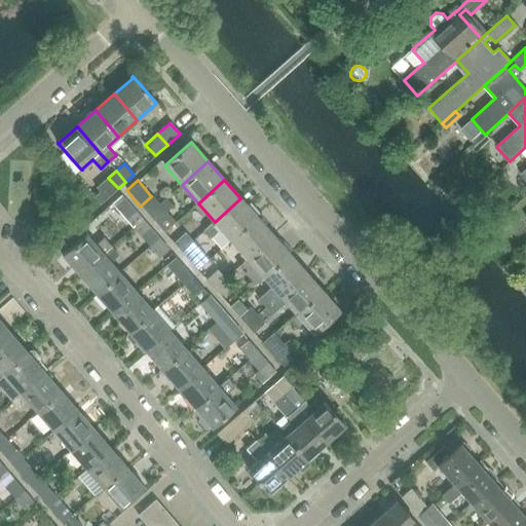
[(140,207),(147,215),(158,204),(151,196),(140,207)]
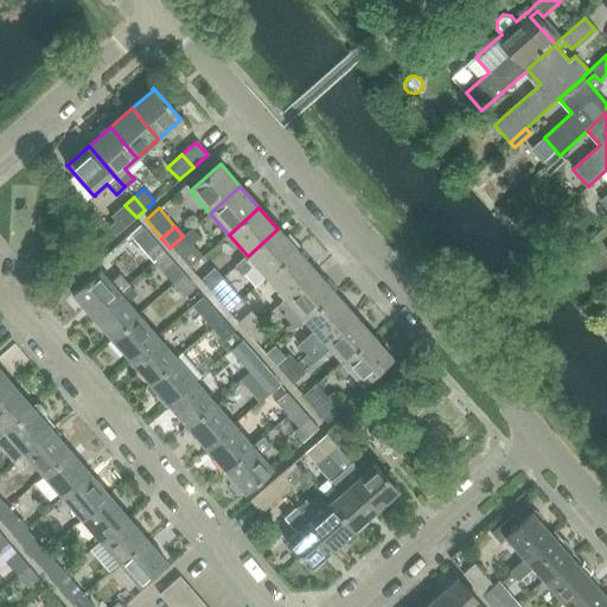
[(247,255),(235,266),(243,274),(255,263),(267,278),(296,250),(278,229),(248,256),(247,255)]
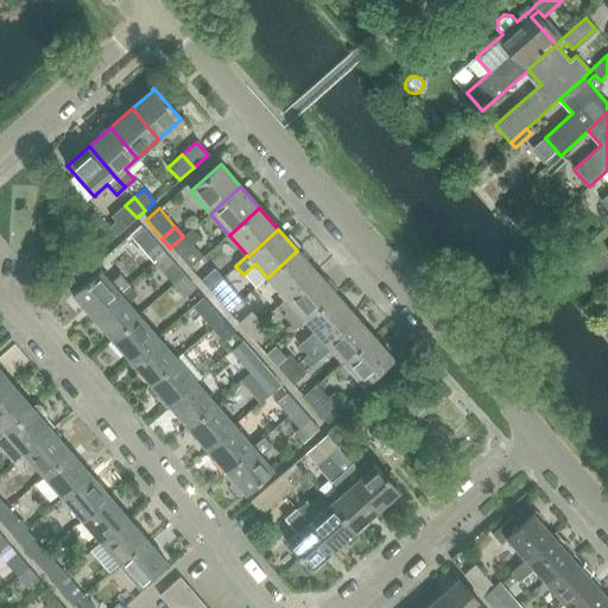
[(157,245),(145,230),(134,240),(146,254),(157,245)]
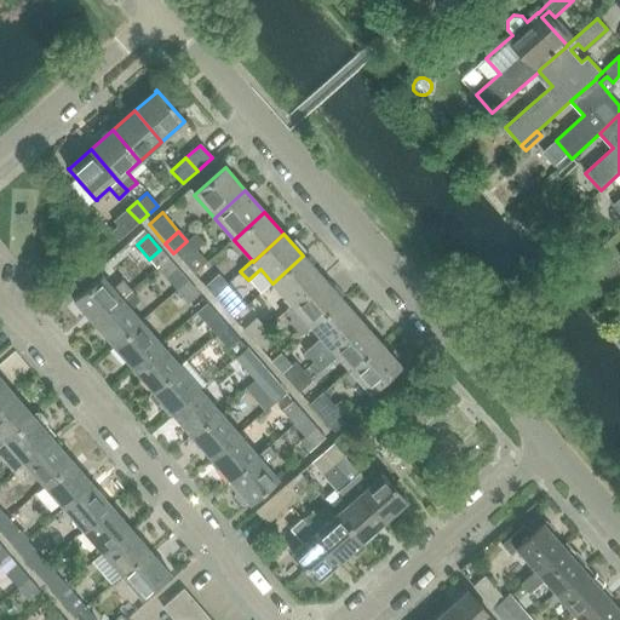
[(187,241),(173,253),(182,262),(195,250),(187,241)]
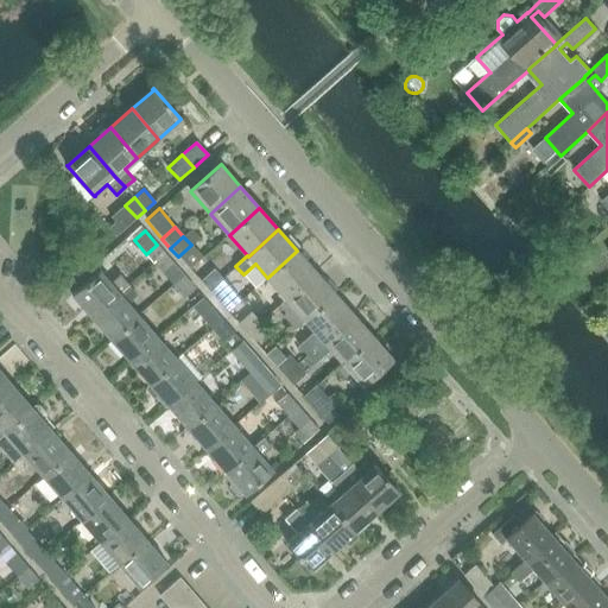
[(267,278),(286,299),(316,272),(297,251),(267,278)]
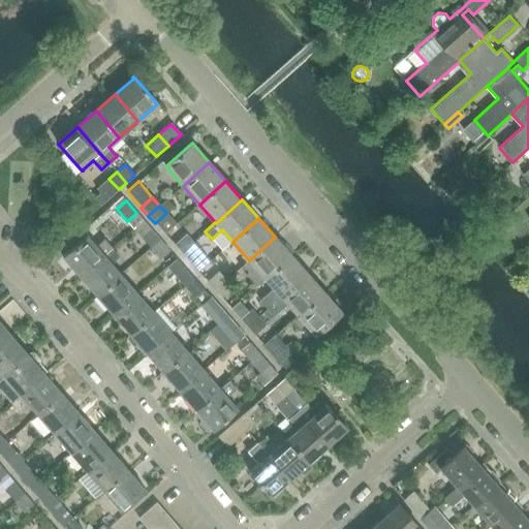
[(141,237),(150,247),(159,239),(150,228),(141,237)]
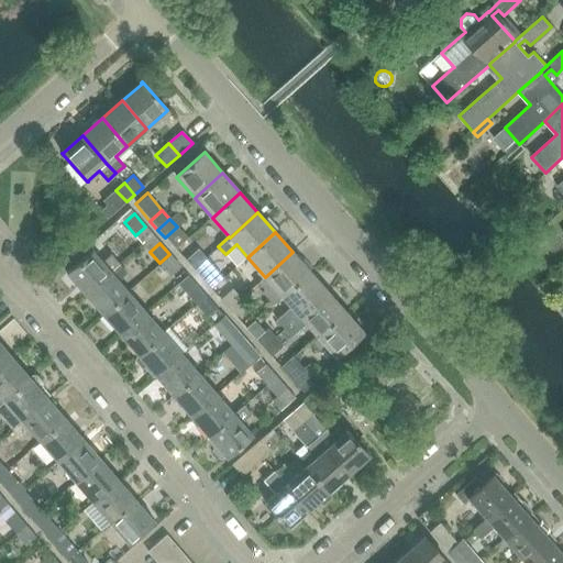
[(186,261),(194,269),(205,258),(197,250),(186,261)]
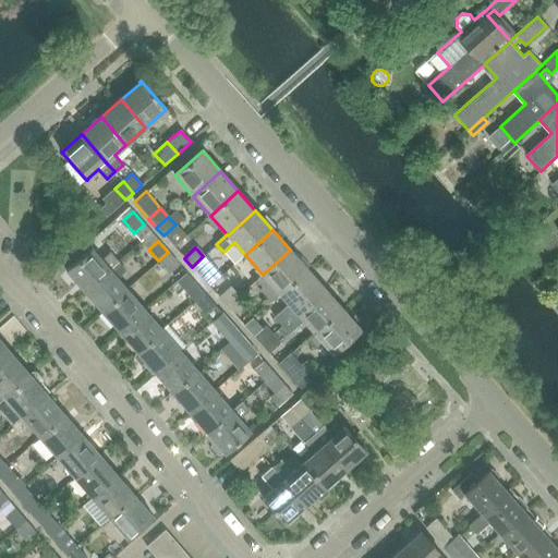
[(67,271),(84,291),(119,262),(110,252),(101,261),(93,250),(92,249),(65,270),(67,271)]
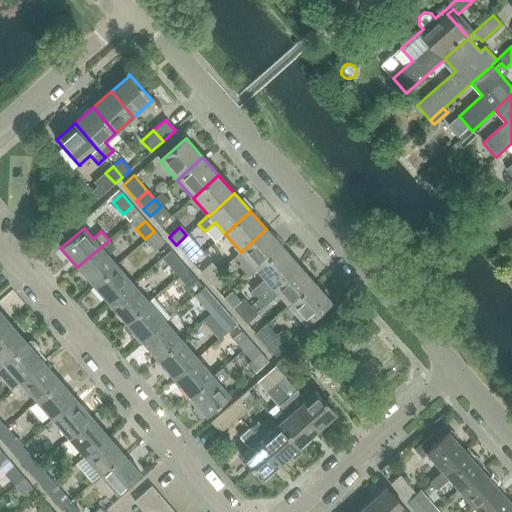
[(248,277),(257,270),(282,247),(266,229),(241,252),(232,259),(248,277)]
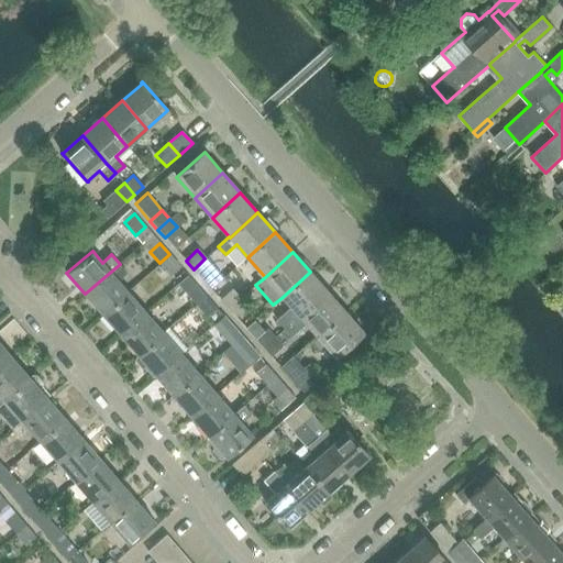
[(169,254),(159,263),(169,274),(179,265),(169,254)]
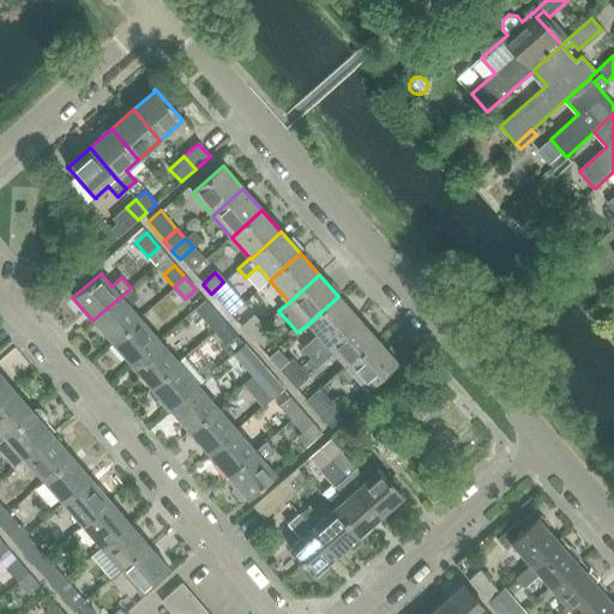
[(223,282),(211,294),(218,302),(232,290),(223,282)]
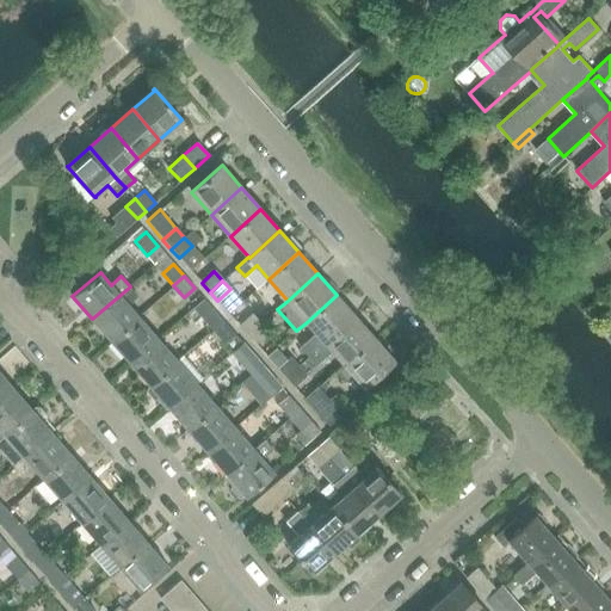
[(92,319),(111,341),(139,316),(129,304),(139,296),(130,287),(92,319)]
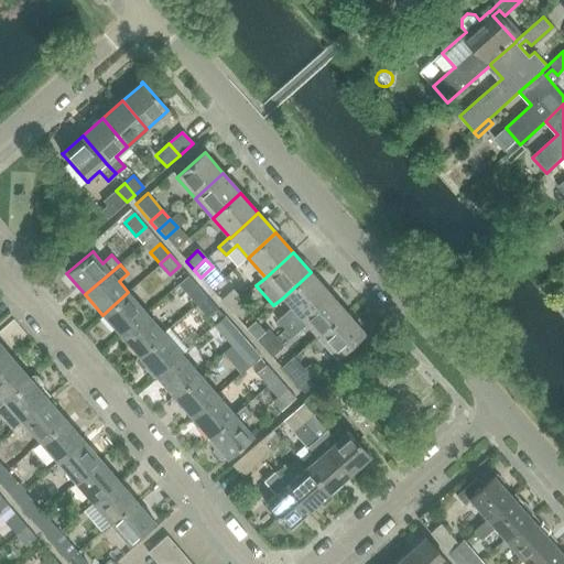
[(277,323),(284,332),(328,293),(311,272),(283,297),(293,308),(277,323)]
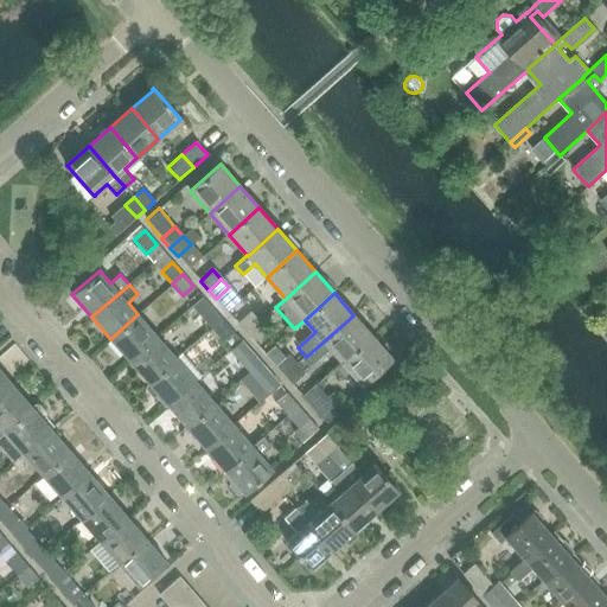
[(200,314),(211,327),(222,318),(211,306),(200,314)]
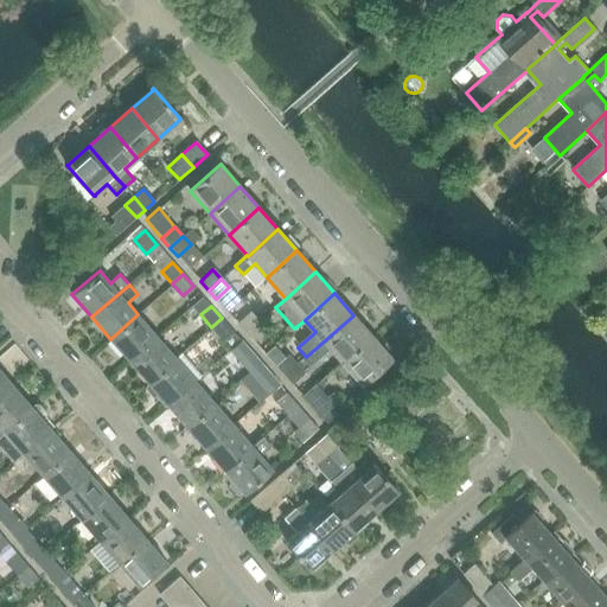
[(238,324),(247,332),(259,321),(250,312),(238,324)]
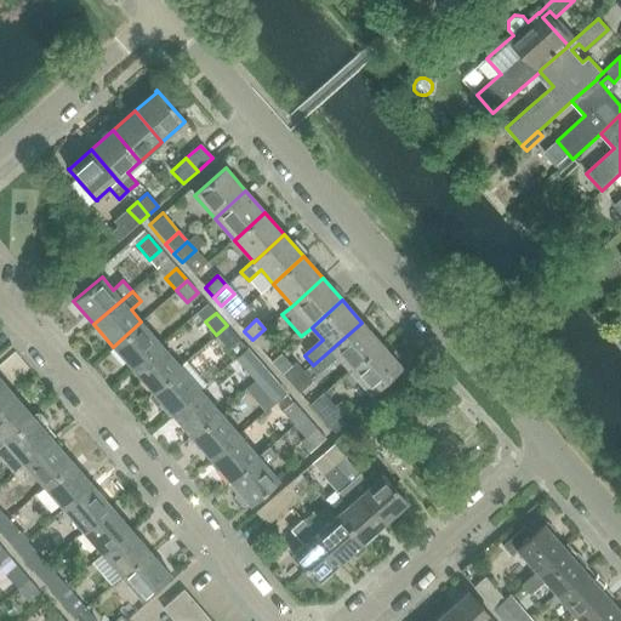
[(113,347),(132,369),(160,345),(141,322),(113,347)]
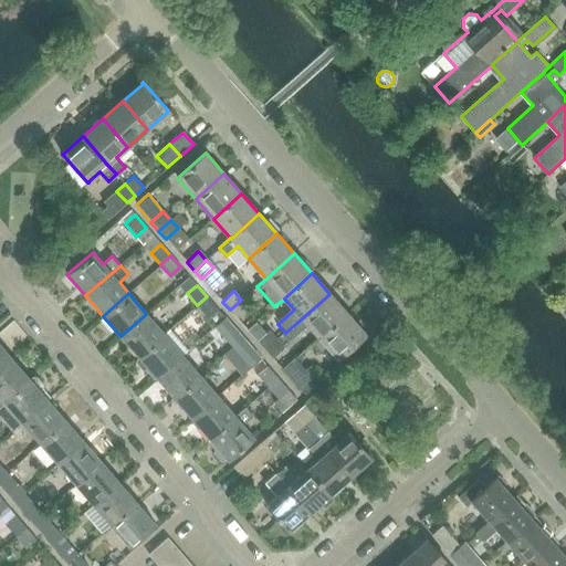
[(310,327),(320,338),(347,314),(329,294),(285,333),(293,342),(310,327)]
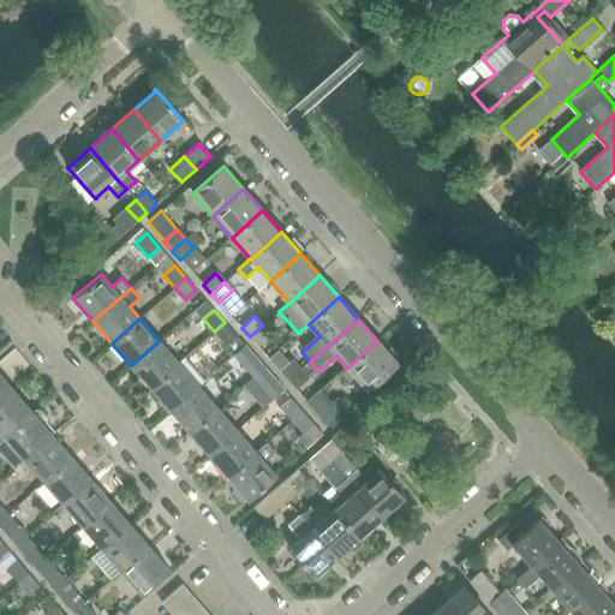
[(225,322),(214,332),(225,344),(236,335),(225,322)]
